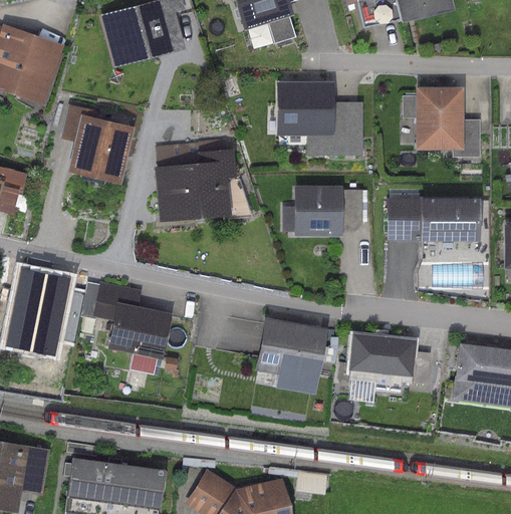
[(155,0),(98,15),(112,69),(186,50),(176,13),(187,10),(183,0),(155,0)]
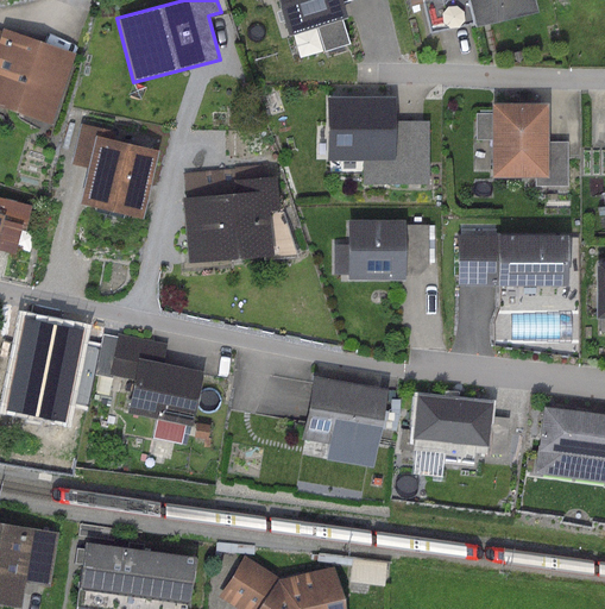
[(278,0),(290,36),(319,26),(344,18),(348,17),(345,2),(342,0),(278,0)]
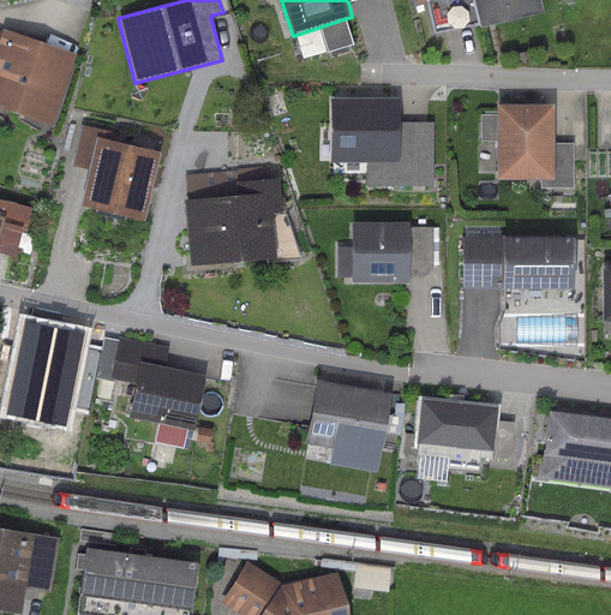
[(429,0),(437,34),(480,24),(481,28),(544,12),(541,0),(429,0)]
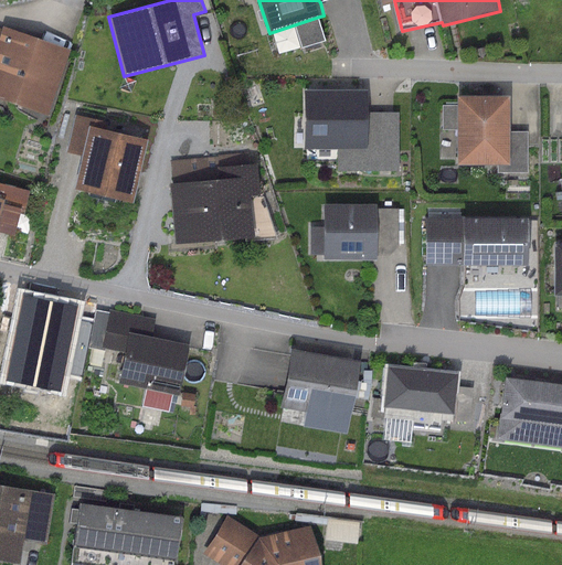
[(327,40),(319,17),(296,24),(304,48),(327,40)]
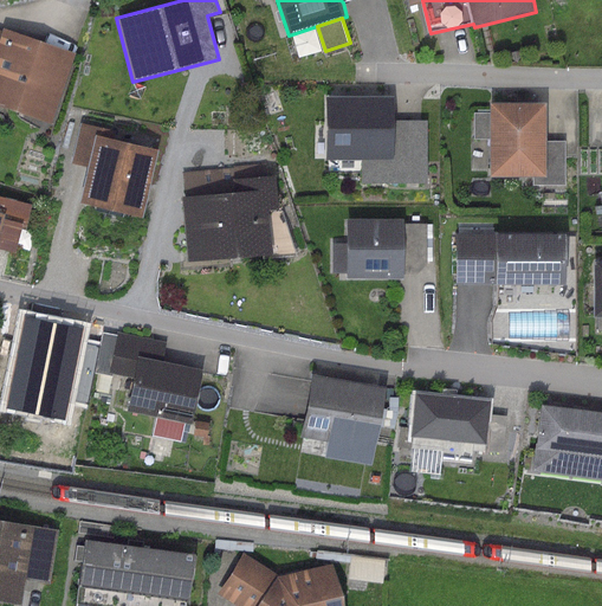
[(78,53),(0,27),(0,107),(53,124),(78,53)]
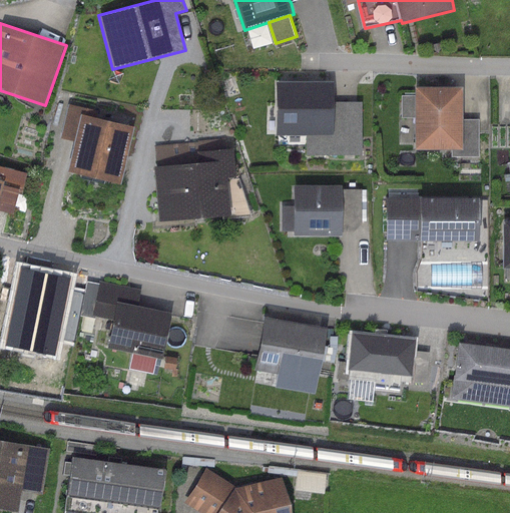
[(335,80),(277,80),(277,135),(309,135),(309,154),(364,154),(364,101),(335,101),(335,80)]
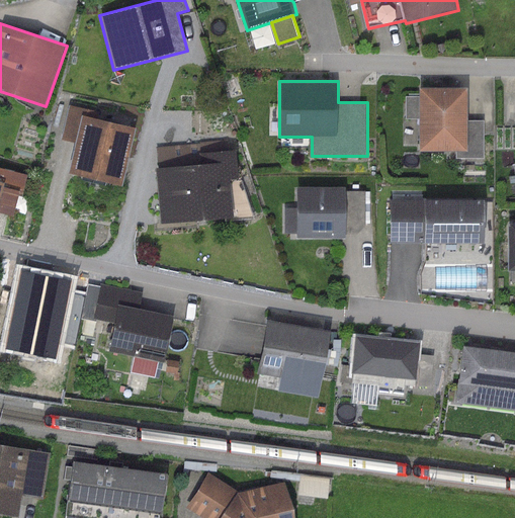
[(467,88),(420,88),(420,151),(457,151),(457,158),(486,158),(486,120),(467,120),(467,88)]
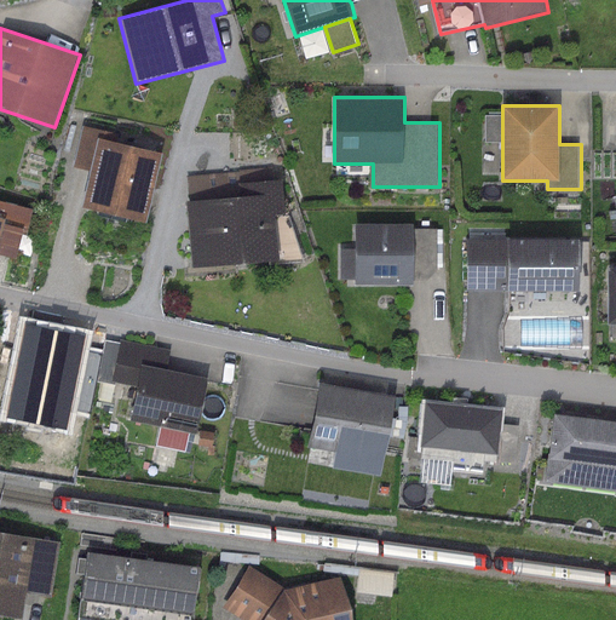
[(120,136),(82,127),(75,158),(92,162),(82,207),(147,222),(162,153),(117,143),(120,136)]
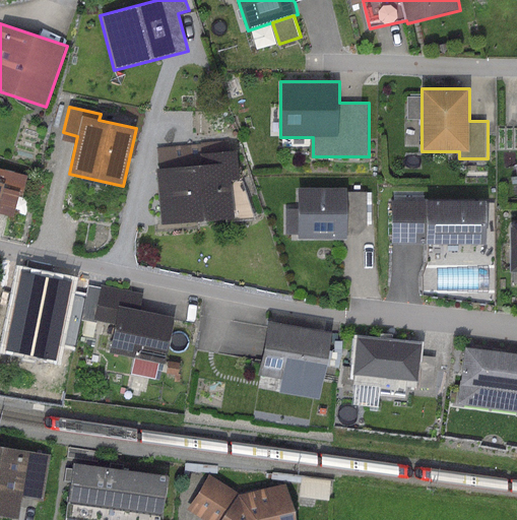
[(160,167),(156,168),(162,225),(255,216),(242,180),(238,149),(232,149),(231,140),(158,147),(160,167)]
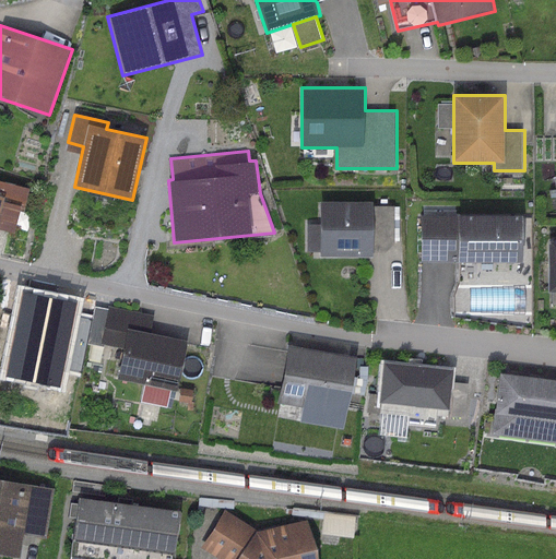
[(0,211),(2,204),(21,210),(25,211),(31,189),(0,180),(0,211)]
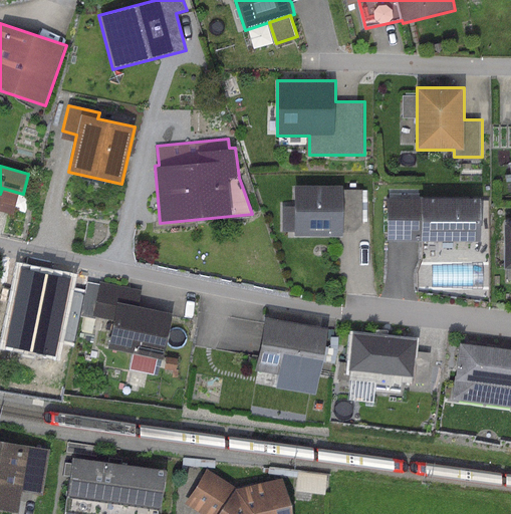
[(344,187),(294,187),(294,236),(343,236),(343,233),(343,223),(362,223),(363,190),(344,190),(344,187)]
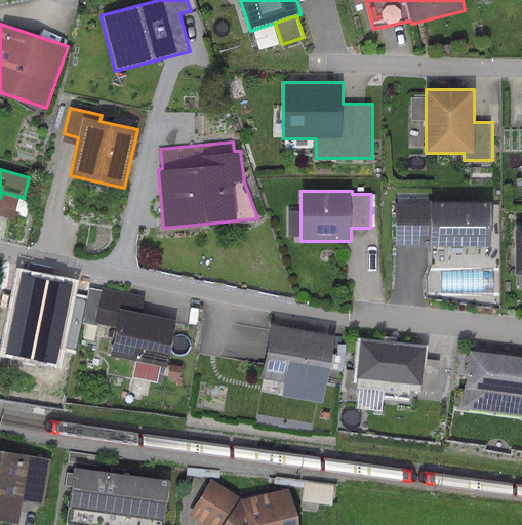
[(0,214),(13,218),(19,197),(2,192),(0,198),(0,214)]
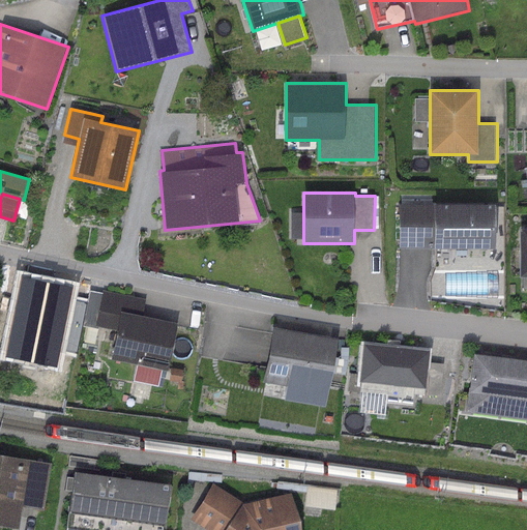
[(496,203),(400,204),(400,247),(496,247),(496,203)]
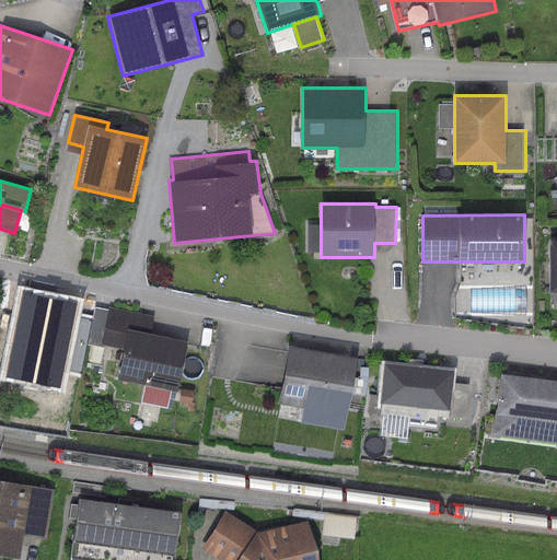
[(387,254),(395,243),(374,243),(374,254),(387,254)]
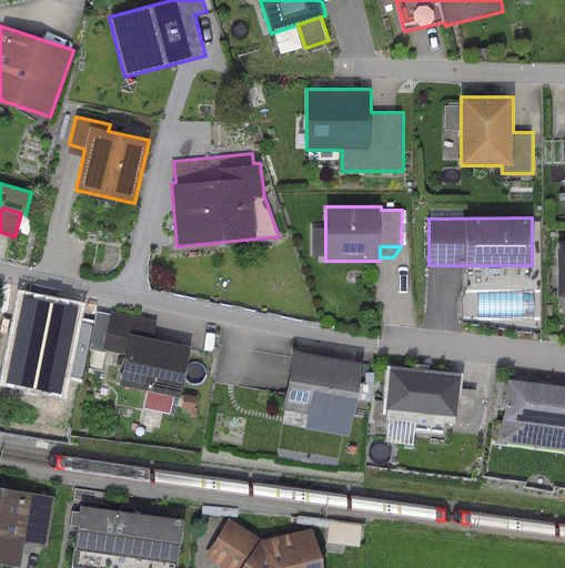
[(159,321),(113,311),(104,352),(127,356),(121,385),(180,398),(191,347),(155,340),(159,321)]
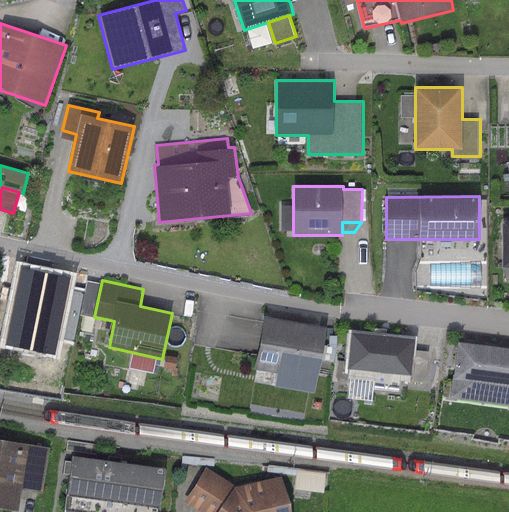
[(326,327),(263,317),(255,370),(278,374),(276,386),(315,392),(326,327)]
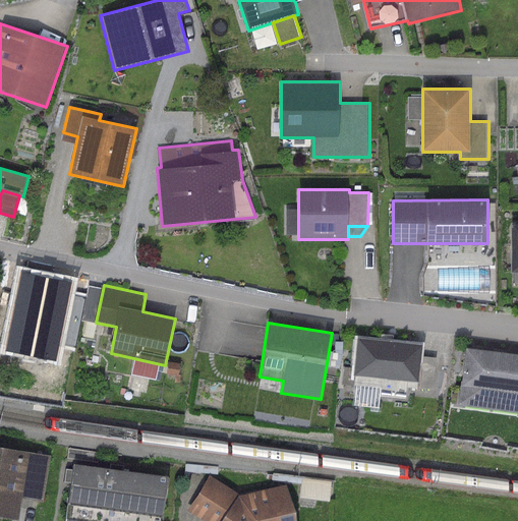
[(424,344),(358,338),(354,369),(345,368),(344,384),(382,388),(381,395),(401,397),(402,387),(435,390),(438,357),(423,355),(424,344)]
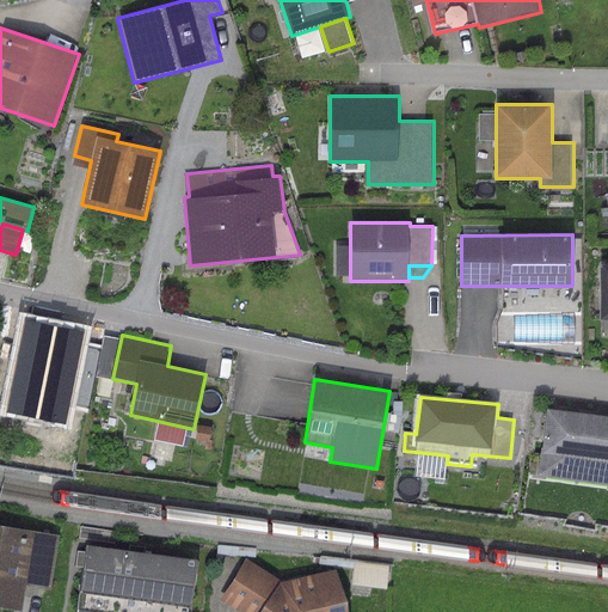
[(607,416),(548,407),(539,476),(607,485),(607,416)]
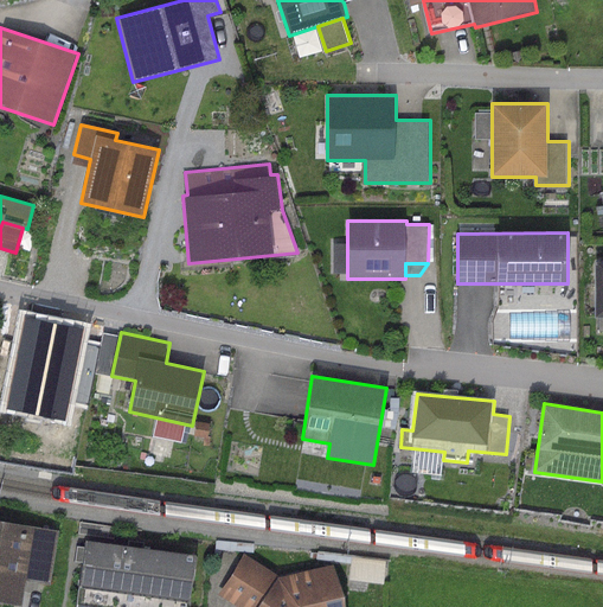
[(62,532),(0,521),(0,601),(21,606),(26,580),(52,585),(62,532)]
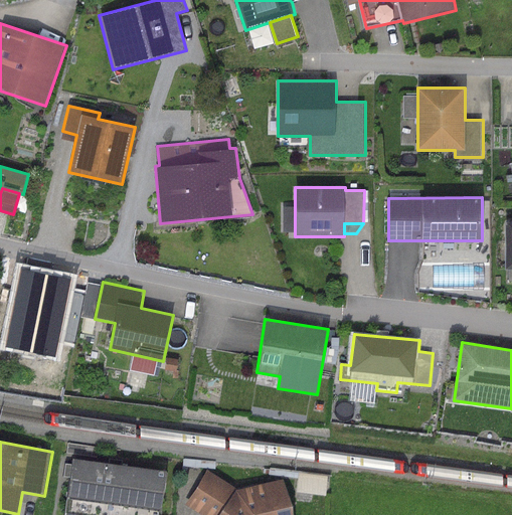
[(159,514),(165,471),(71,458),(63,514),(159,514)]
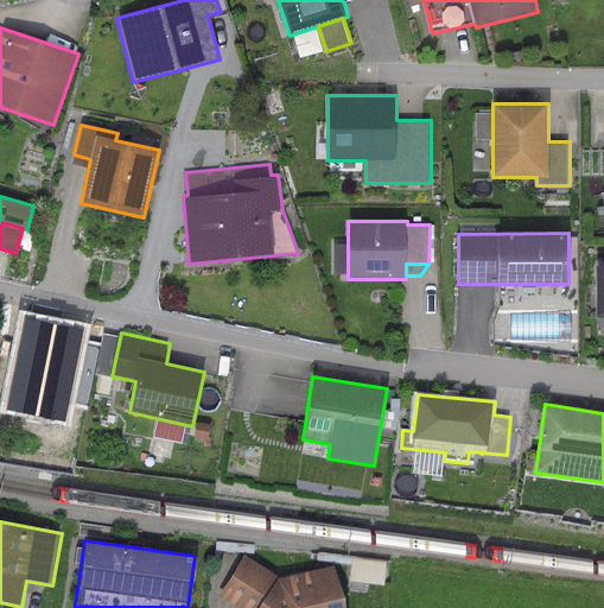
[(283,577),(246,555),(221,595),(241,607),(343,607),(335,567),(283,577)]
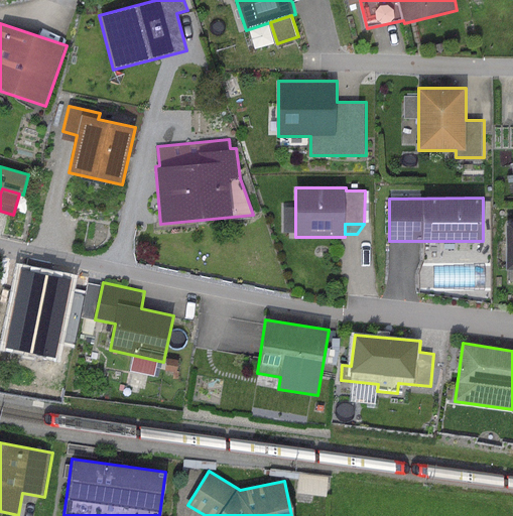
[(330,477),(301,474),(298,493),(328,496),(330,477)]
